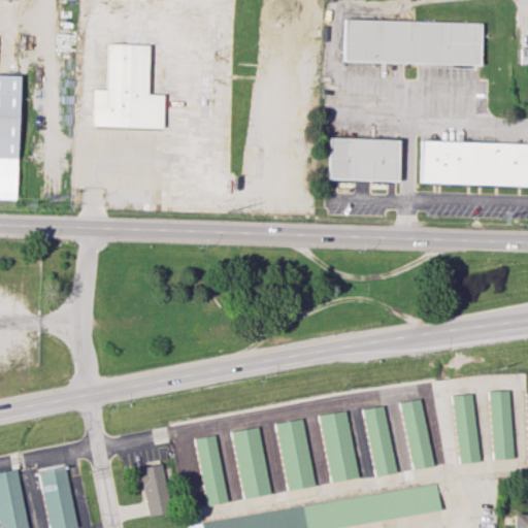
[(480,22),(342,19),(341,61),(479,64),(480,22)]
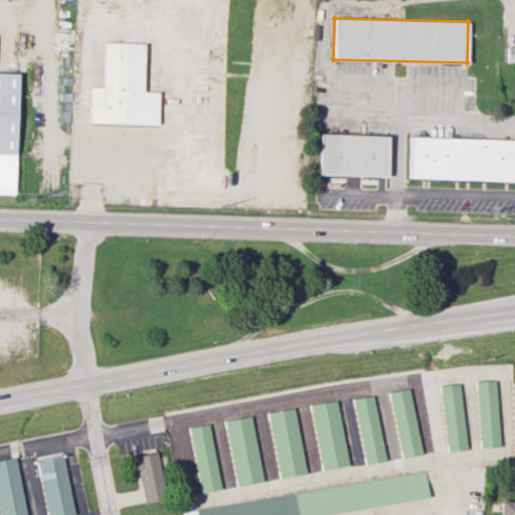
[(90,87),(89,123),(158,125),(159,92),(143,92),(145,43),(104,42),(103,87),(90,87)]
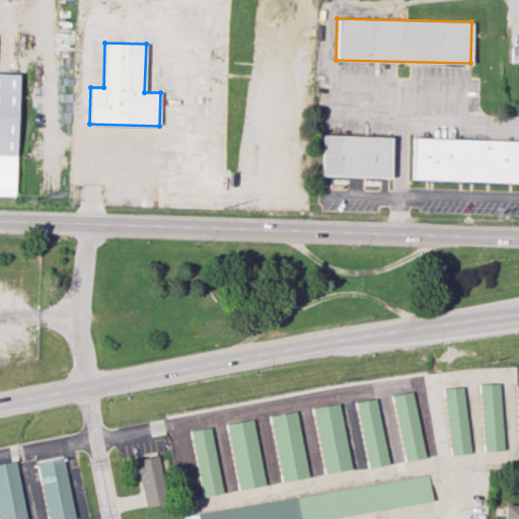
[(508,64),(518,63),(518,47),(509,47),(508,64)]
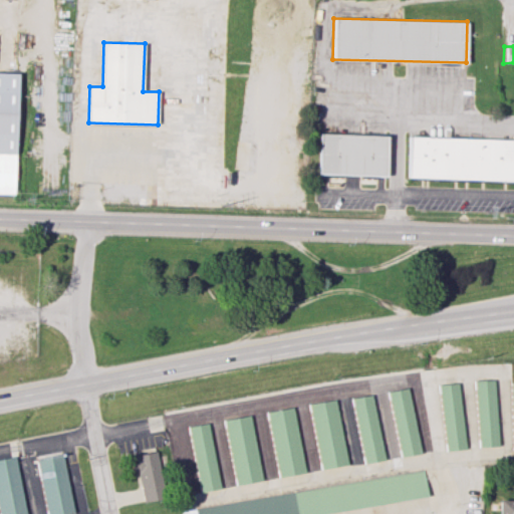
[(0,193),(14,194),(18,73),(0,72),(0,193)]
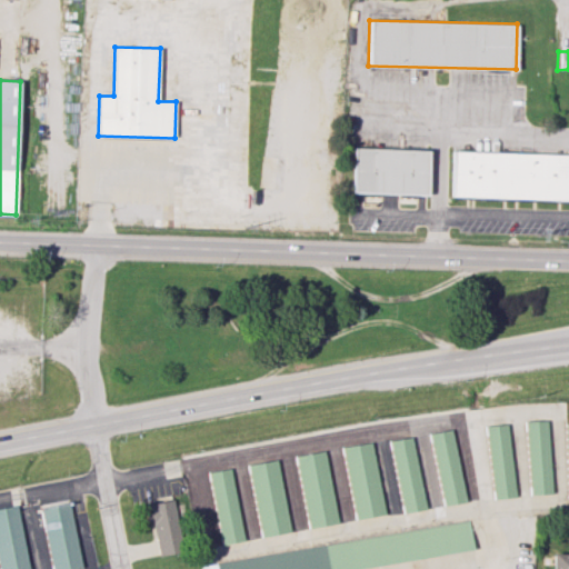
[(426,195),(427,149),(352,148),(351,193),(426,195)]
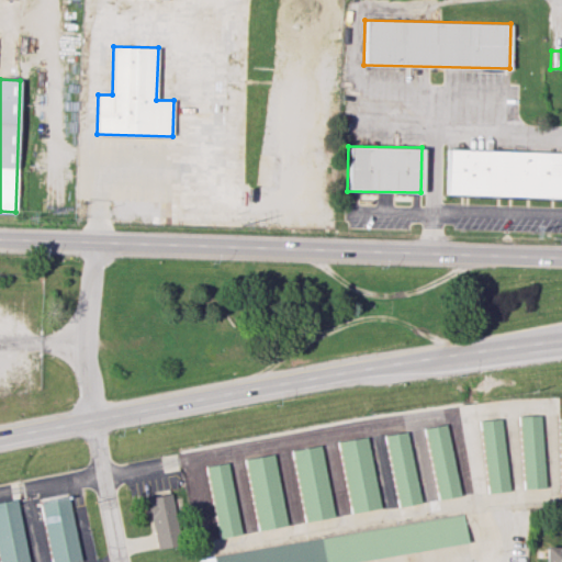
[(561,152),(446,149),(445,194),(561,198),(561,152)]
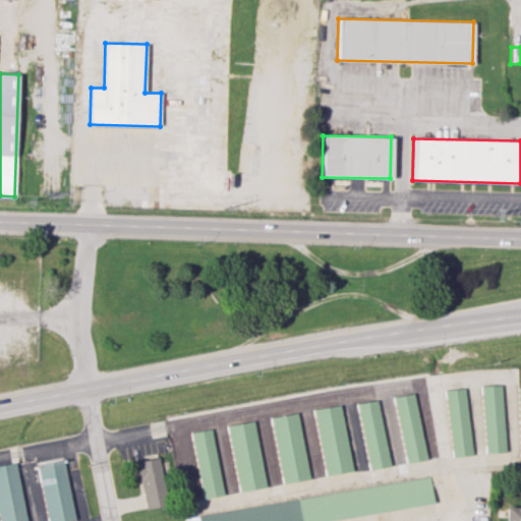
[(501,385),(480,386),(482,453),(503,452),(501,385)]
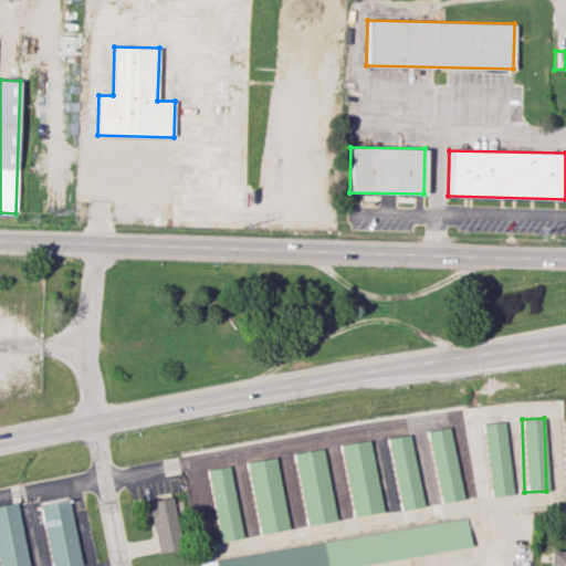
[(482,423),(488,496),(510,494),(504,421),(482,423)]
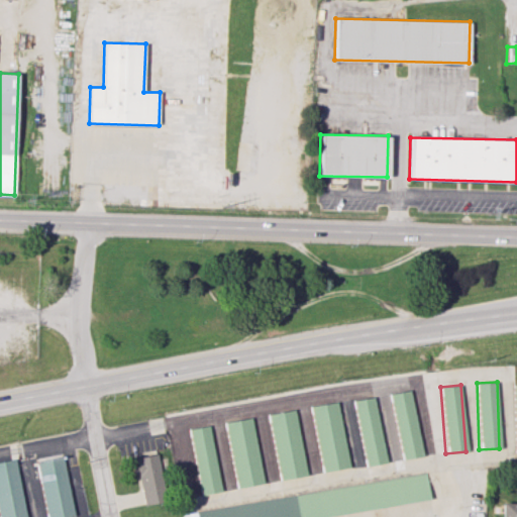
[(409,390),(389,394),(400,459),(420,455),(409,390)]
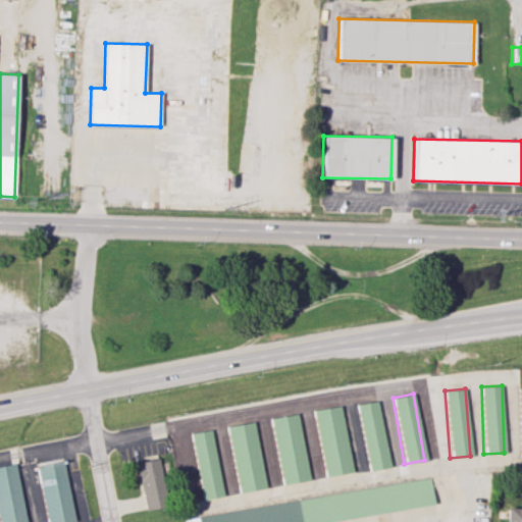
[(388,467),(376,401),(356,404),(368,471),(388,467)]
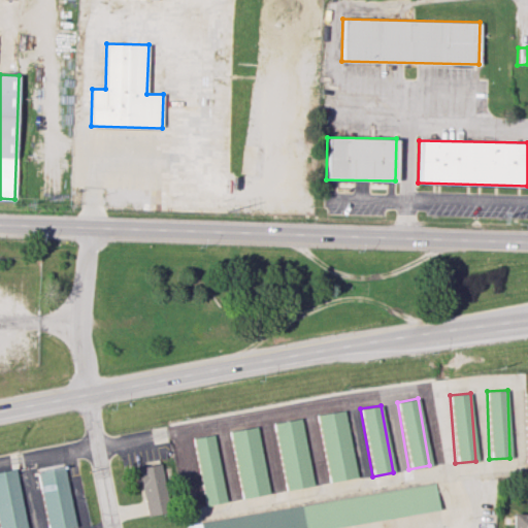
[(317,415),(328,482),(356,477),(344,409),(317,415)]
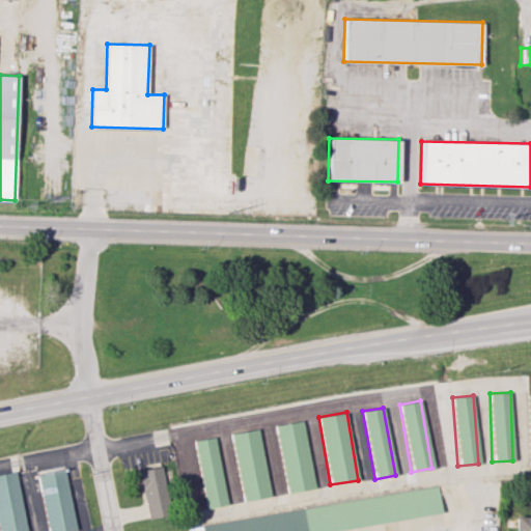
[(274,425),(286,493),(314,487),(302,420),(274,425)]
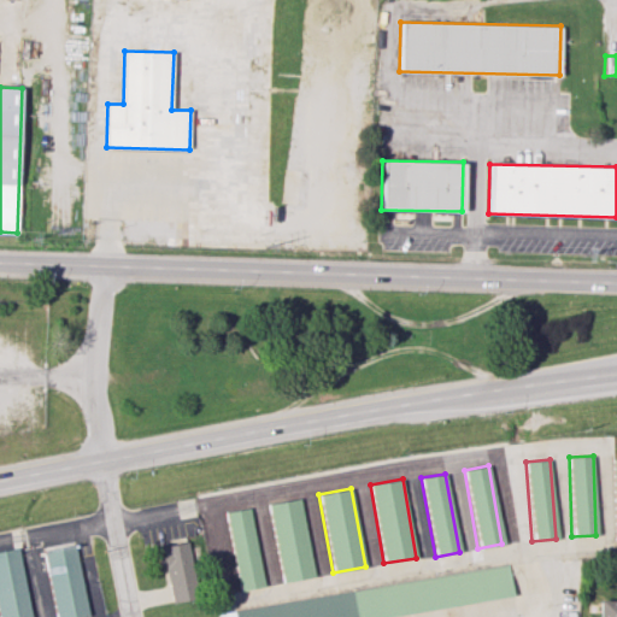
[(313,576),(300,498),(268,504),(281,582),(313,576)]
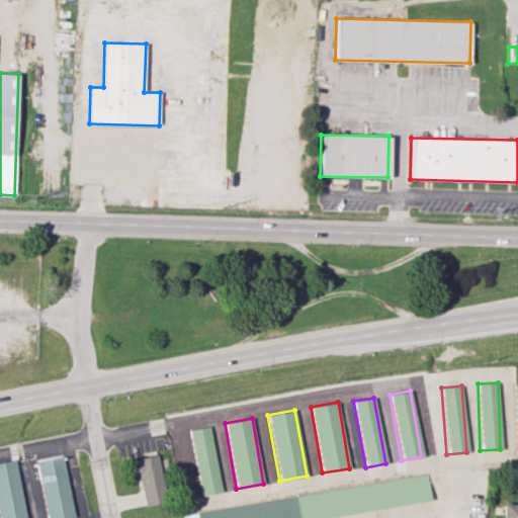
[(189,430),(200,496),(221,492),(209,426),(189,430)]
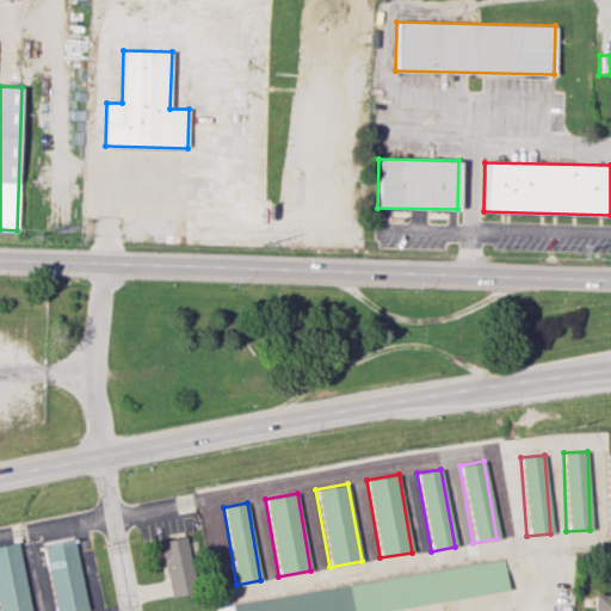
[(158,541),(184,535),(195,590),(171,594),(170,592),(162,556),(156,557),(155,550),(160,549),(158,541)]
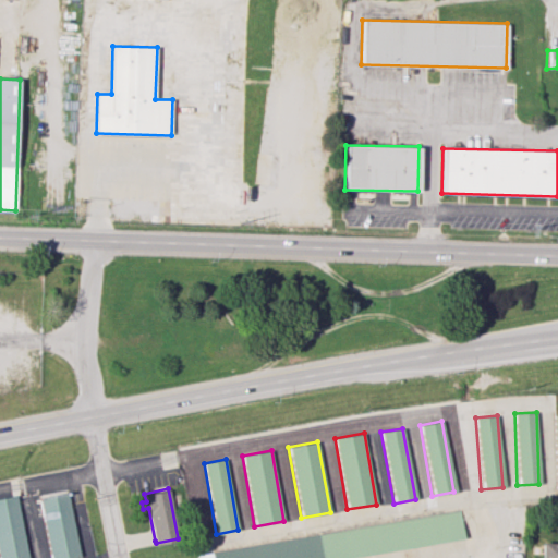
[(49,557),(37,498),(65,493),(79,556),(69,557),(49,557)]
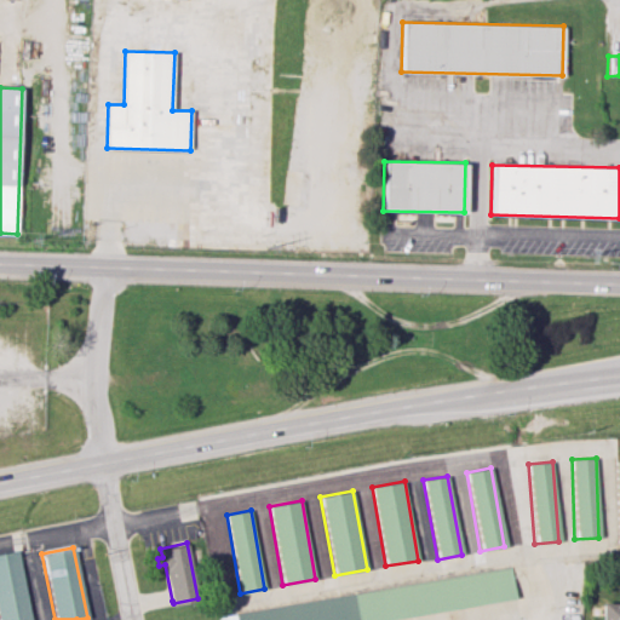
[(0,619),(28,619),(19,550),(0,552),(0,619)]
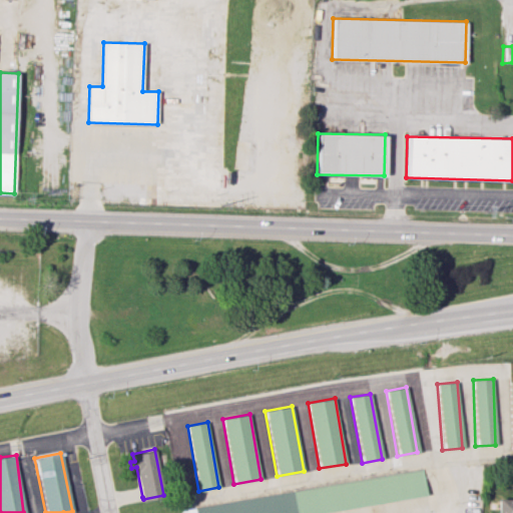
[(180,505),(180,512),(326,512),(425,500),(421,473),(180,505)]
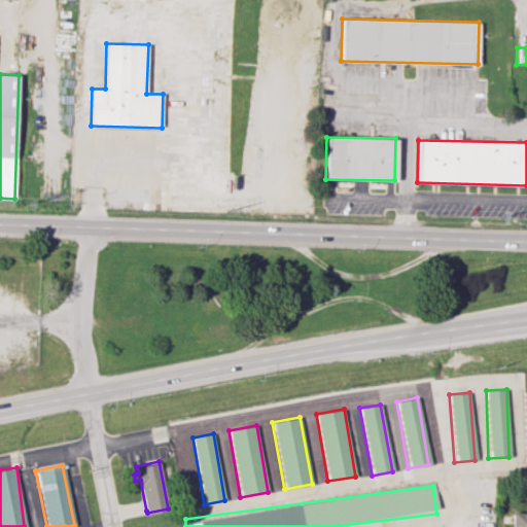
[(526,526),(508,526),(510,513),(526,513),(526,526)]
